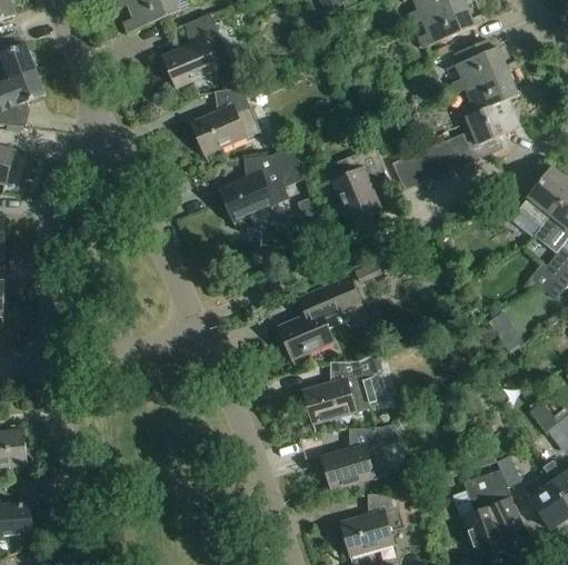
[(0,20),(15,15),(9,0),(0,0),(0,20)]
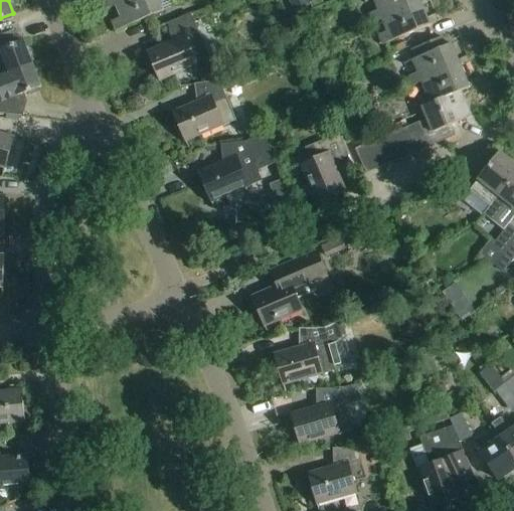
[(123,0),(107,7),(107,8),(115,4),(120,16),(112,19),(116,29),(163,9),(159,0),(123,0)]
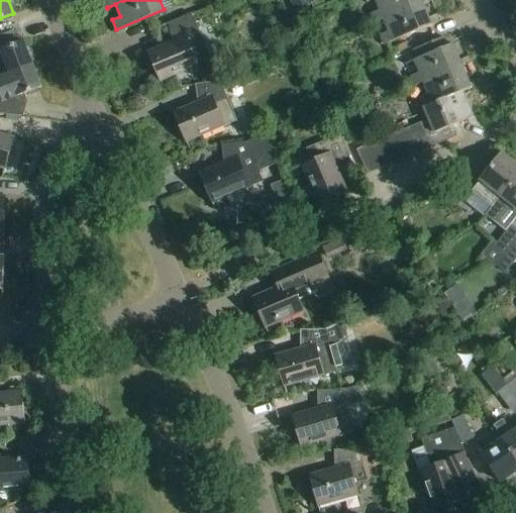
[(290,0),(295,11),(310,4),(308,0),(290,0)]
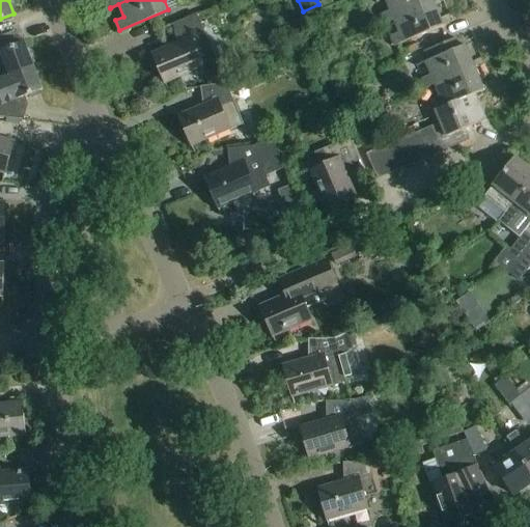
[(385,22),(392,19),(434,1),(433,0),(384,0),(388,8),(381,11),(385,22)]
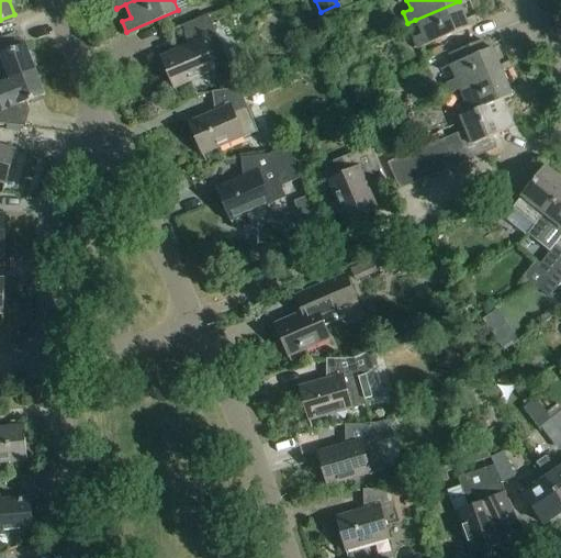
[(459,1),(415,20),(421,33),(412,36),(417,47),(469,25),(459,1)]
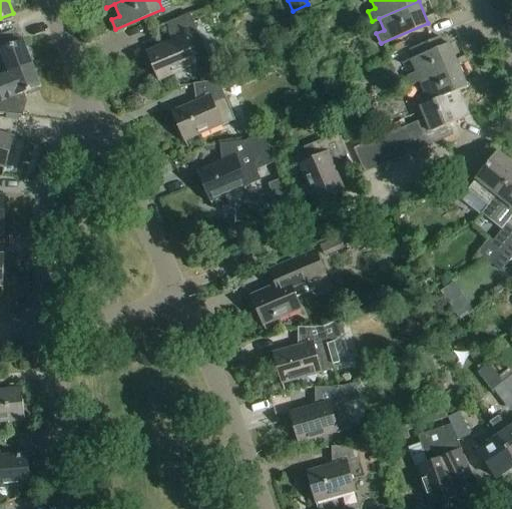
[(204,46),(189,12),(167,21),(170,40),(146,50),(158,78),(196,62),(208,57),(204,46)]
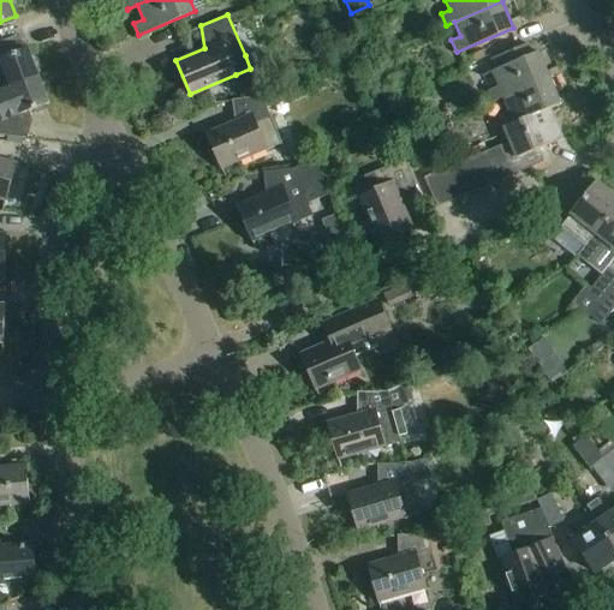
[(0,89),(37,75),(27,47),(18,49),(13,36),(0,41),(0,57),(4,69),(0,70),(0,89)]
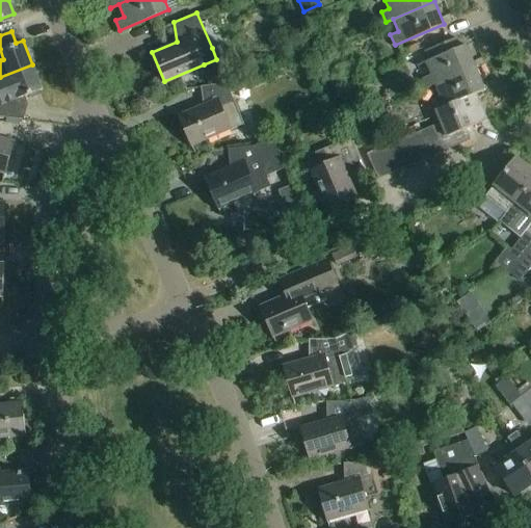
[(466,44),(460,45),(456,35),(423,49),(427,59),(424,60),(429,74),(422,77),(425,86),(433,83),(475,66),(466,44)]
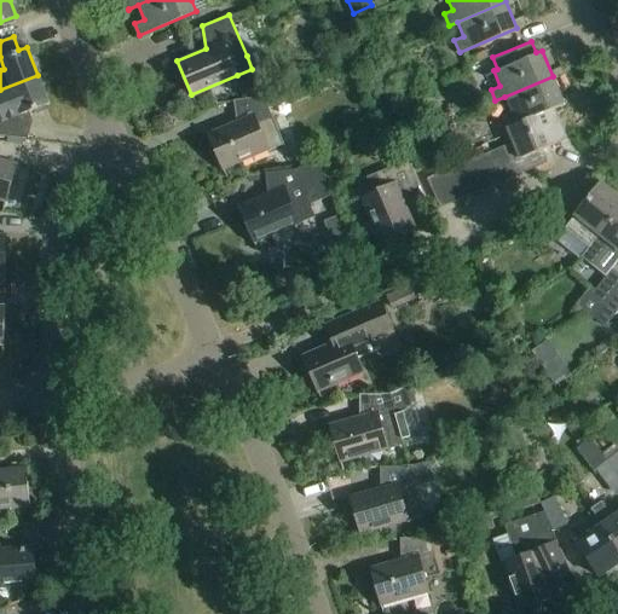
[(38,75),(0,90),(0,116),(1,119),(0,119),(0,133),(24,137),(29,120),(26,111),(48,103),(38,75)]
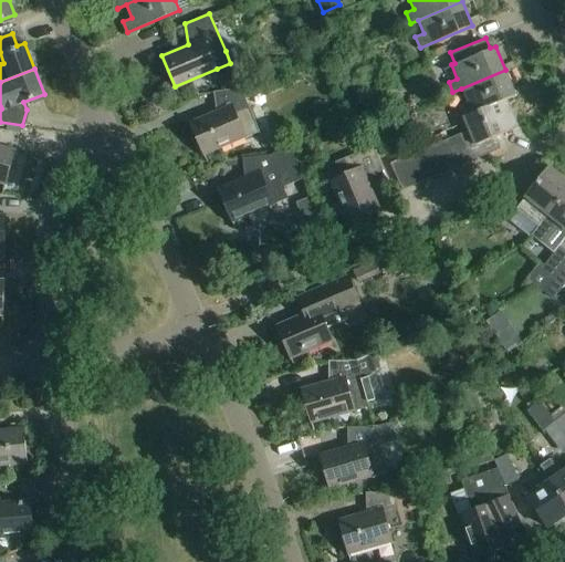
[(468,129),(464,131),(475,157),(500,147),(495,135),(518,126),(505,99),(515,94),(505,70),(461,89),(467,102),(458,105),(468,129)]
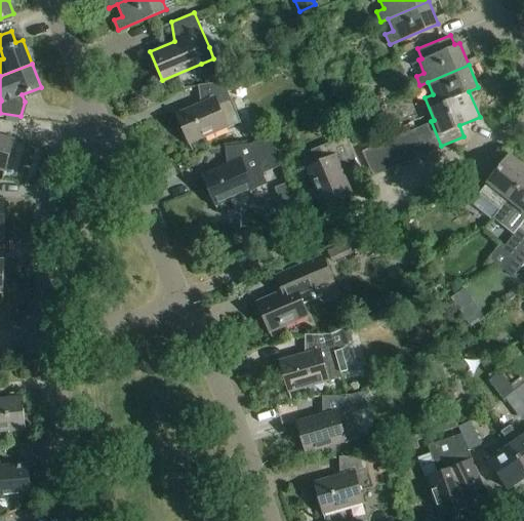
[(224,80),(227,88),(238,83),(234,76),(224,80)]
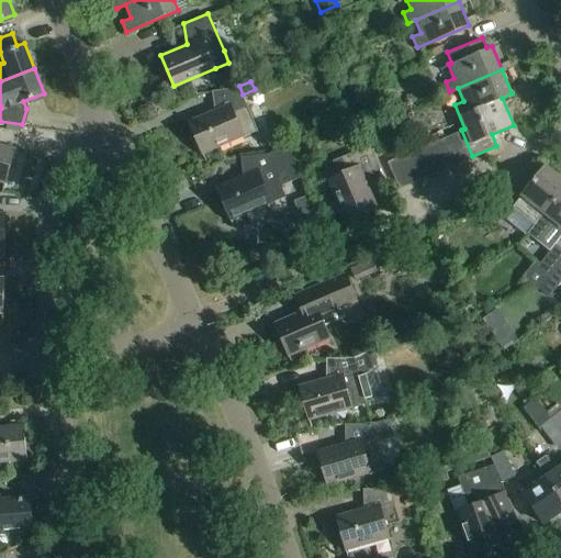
[(251,116),(238,86),(212,90),(214,110),(189,123),(201,153),(243,134),(256,129),(251,116)]
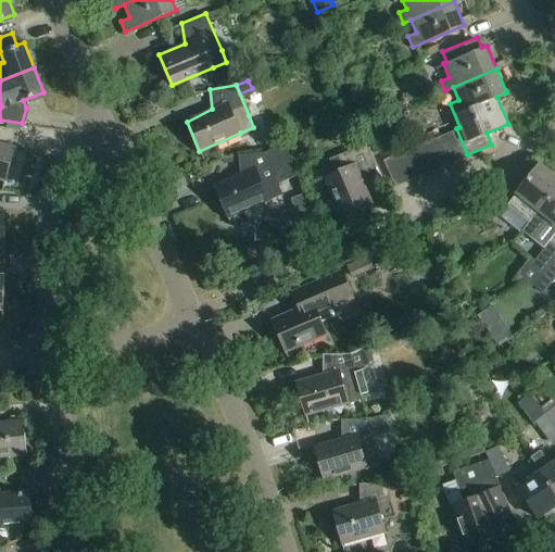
[(455,160),(467,154),(456,128),(444,134),(455,160)]
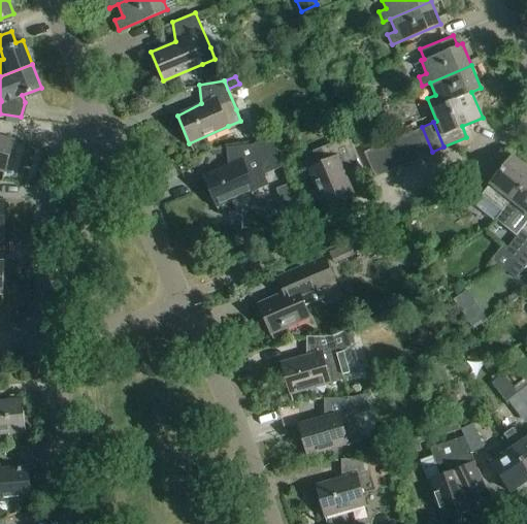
[(422,127),(410,131),(421,156),(432,152),(422,127)]
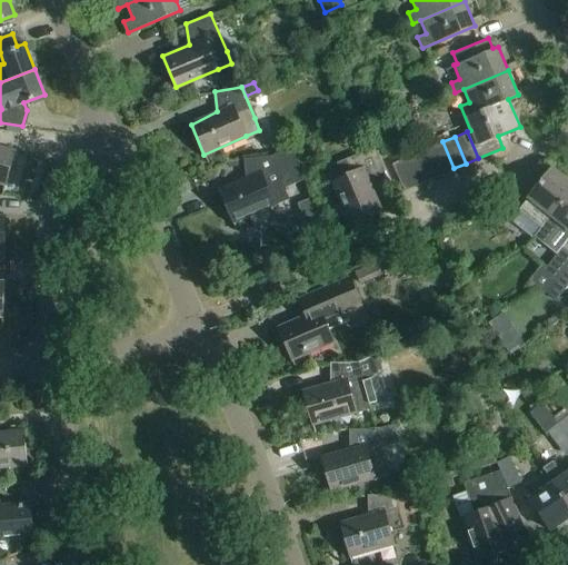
[(442,141),(430,147),(441,174),(454,168),(442,141)]
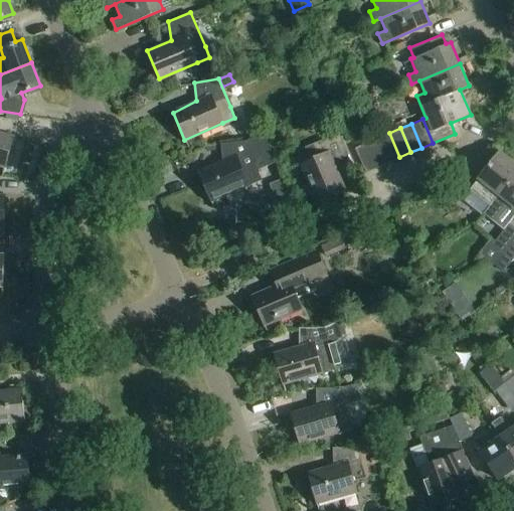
[(0,164),(4,166),(13,137),(0,132),(0,164)]
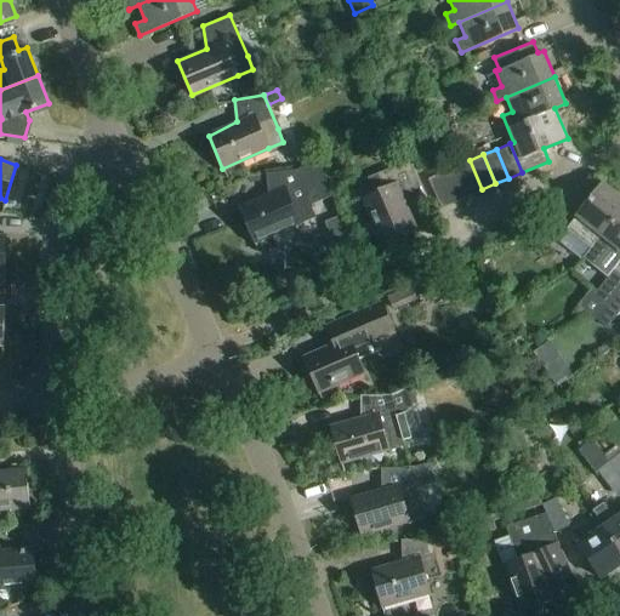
[(322,167),(318,159),(295,169),(266,172),(268,194),(239,206),(254,241),(314,215),(302,186),(324,177),(322,167)]
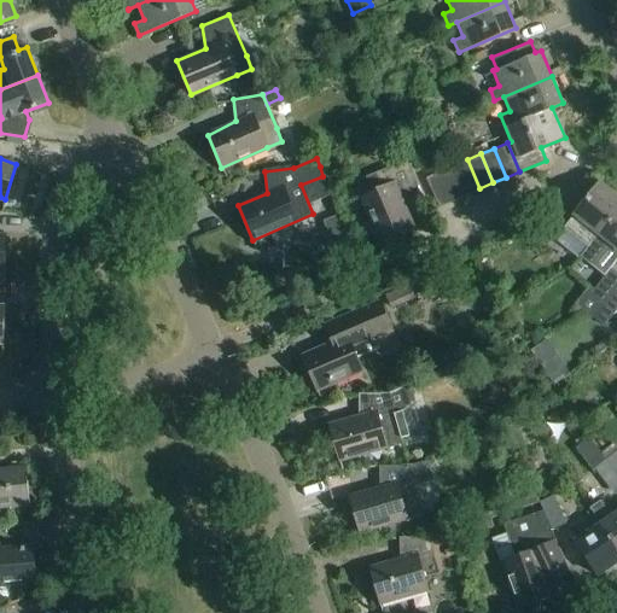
[(417,184),(406,158),(366,175),(372,190),(359,196),(378,241),(413,227),(400,198),(417,184)]
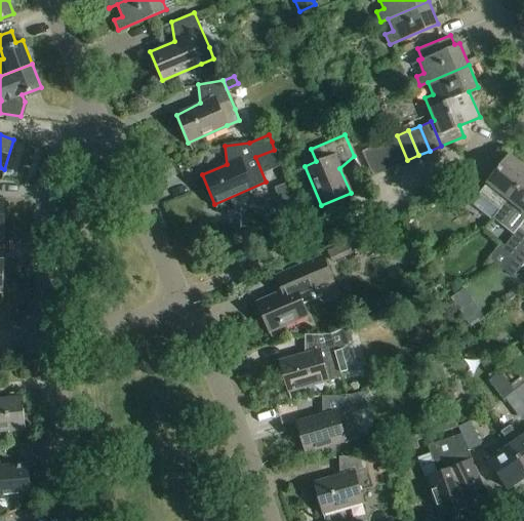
[(397,135),(386,139),(396,165),(407,160),(397,135)]
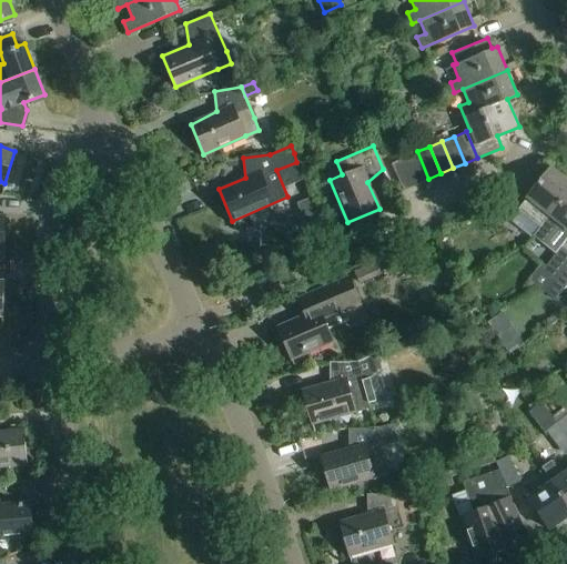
[(417,151),(404,157),(415,183),(428,179),(417,151)]
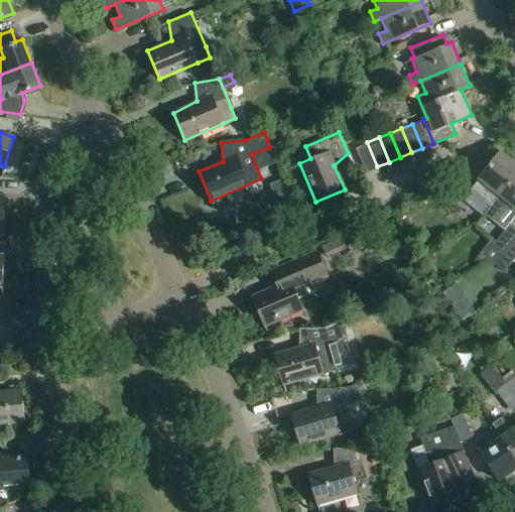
[(377,166),(367,142),(355,147),(366,171),(377,166)]
